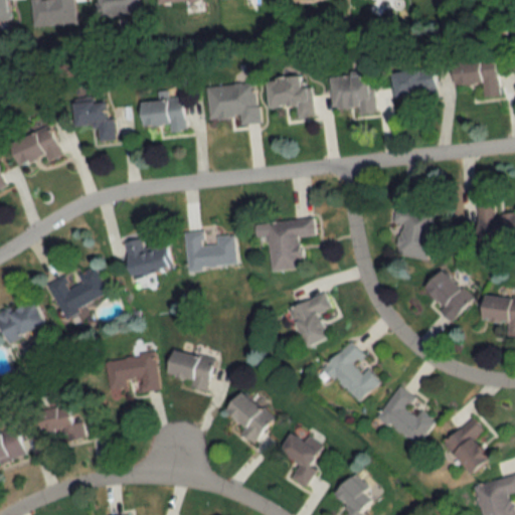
[(0,0),(0,20),(15,20),(13,0),(0,0)]
